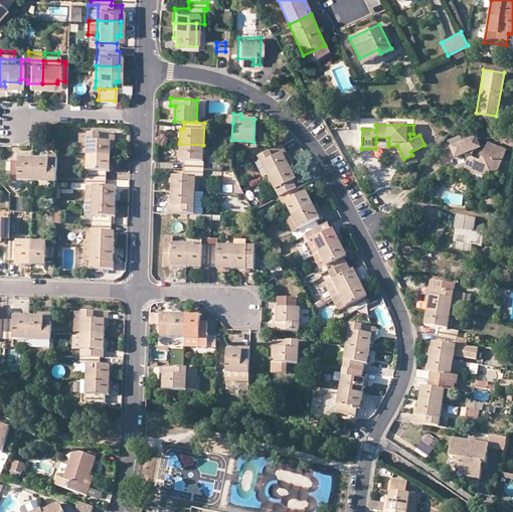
[(78,154),(86,154),(87,131),(79,131),(78,154)]
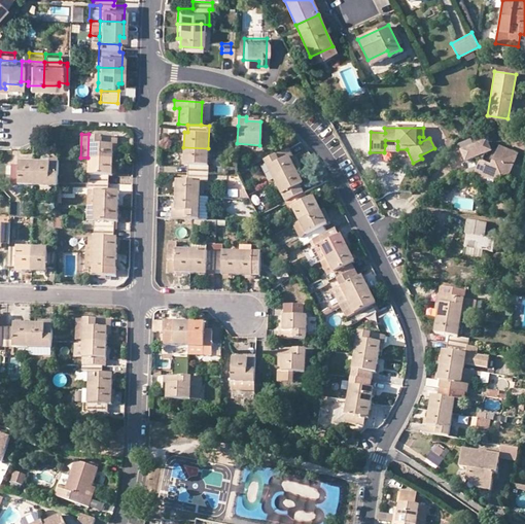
[(116,143),(116,135),(89,134),(88,158),(112,159),(112,143),(116,143)]
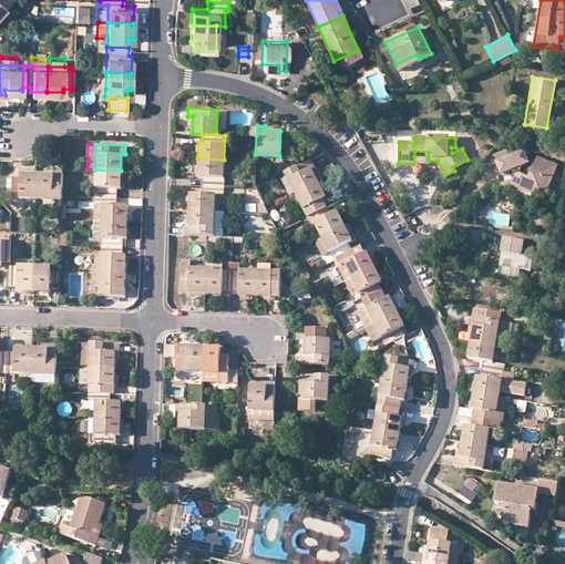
[(515,173),(514,177),(526,183),(523,190),(531,194),(546,187),(556,165),(536,156),(535,160),(532,167),(524,164),(527,163),(523,151),(495,162),(501,174),(510,170),(515,173)]
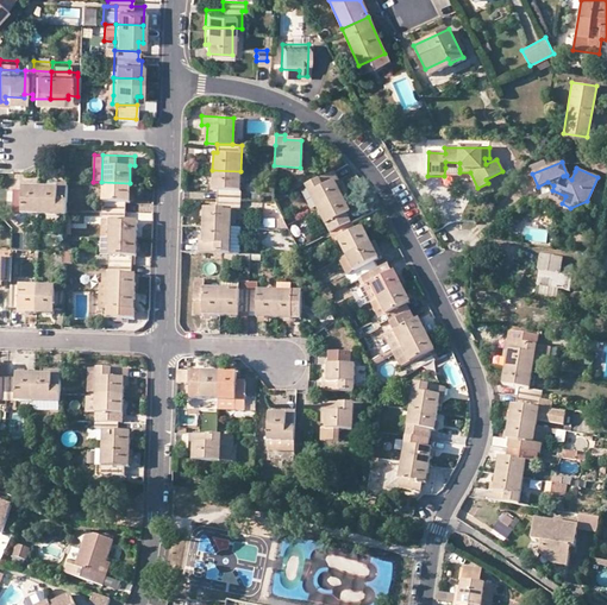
[(333,168),(304,183),(317,208),(342,196),(333,178),(338,176),(333,168)]
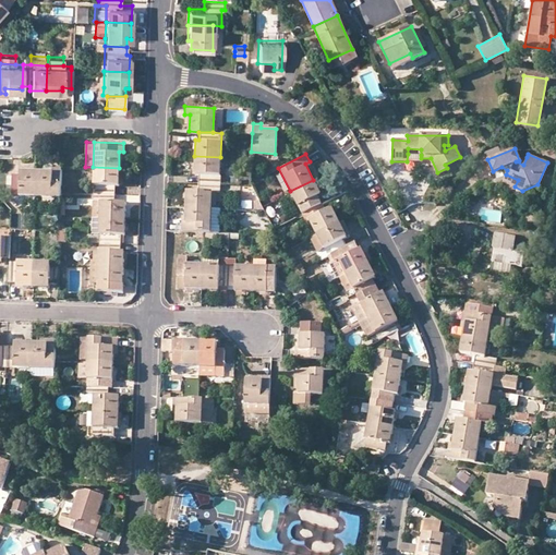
[(220,157),(194,156),(194,172),(197,172),(197,180),(220,181),(220,157)]
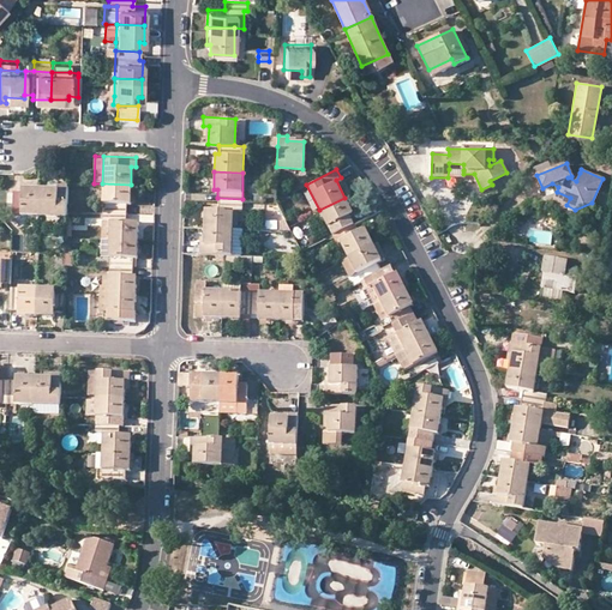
[(58,187),(39,187),(37,213),(65,215),(66,207),(66,182),(58,182),(58,187)]
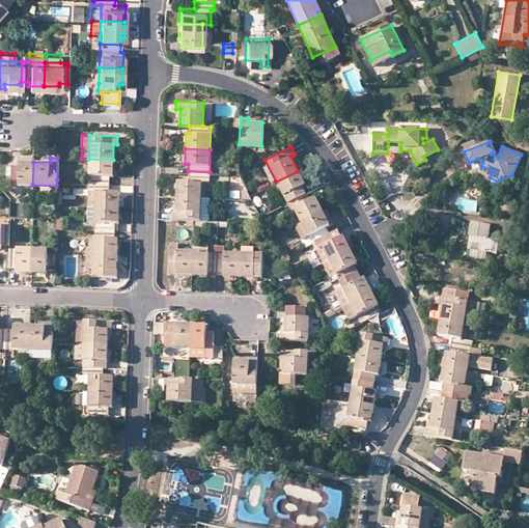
[(113,160),(88,159),(87,181),(109,182),(109,175),(112,175),(113,160)]
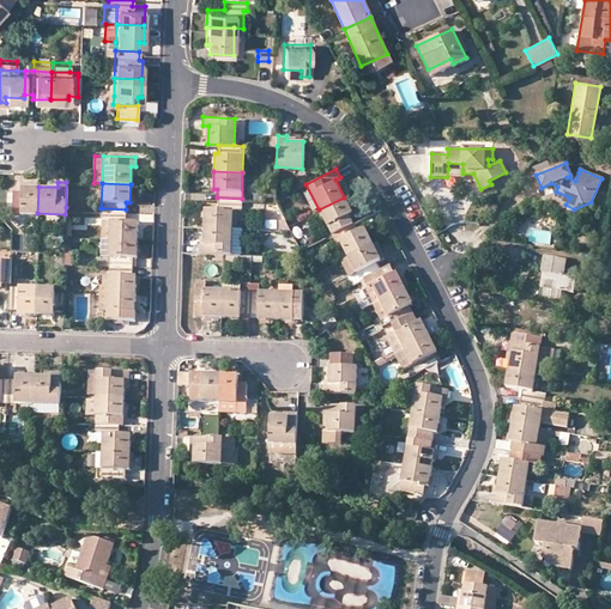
[(38,187),(22,186),(22,189),(12,189),(11,213),(37,213),(38,187)]
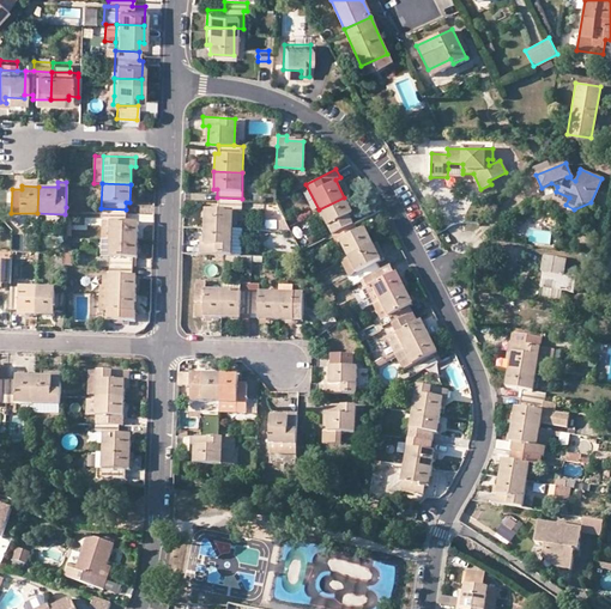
[(554,199),(566,205),(569,198),(556,192),(554,199)]
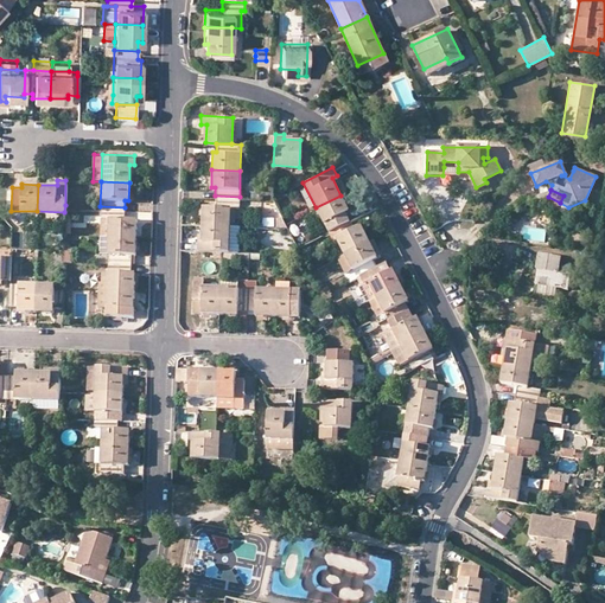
[(240,197),(215,196),(215,205),(203,205),(202,222),(230,223),(230,206),(240,206),(240,197)]
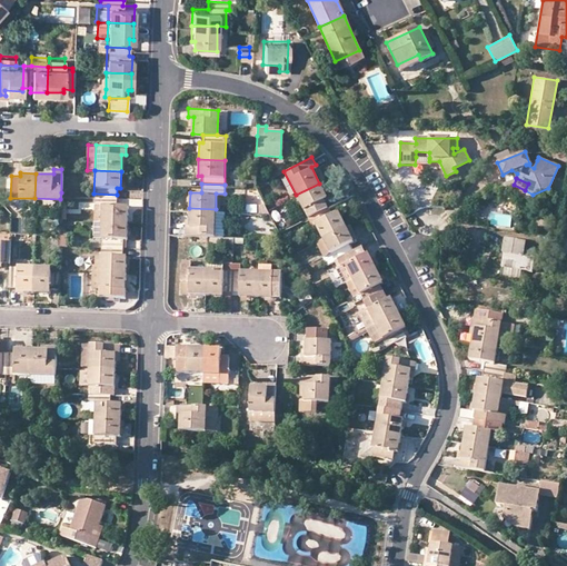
[(326,197),(319,184),(296,195),(307,216),(327,206),(322,198),(326,197)]
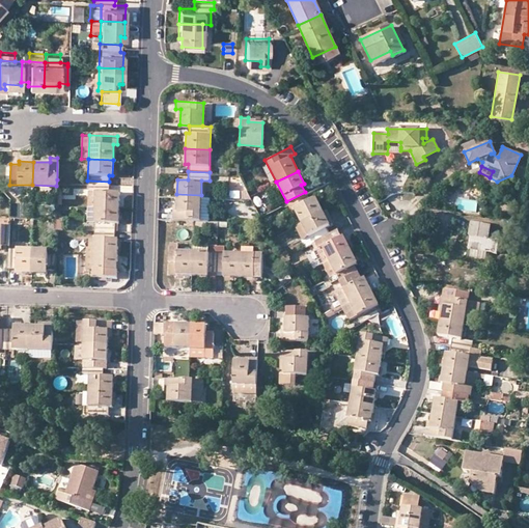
[(94,190),(94,205),(117,206),(118,191),(109,190),(109,182),(87,181),(87,189),(94,190)]
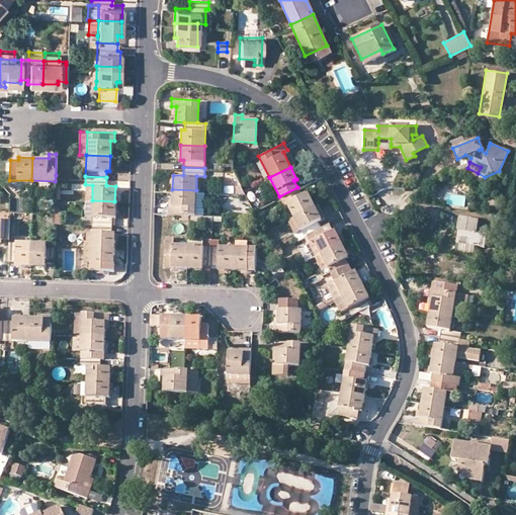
[(301,194),(297,187),(279,196),(275,198),(279,205),(286,201),(293,216),(313,204),(307,191),(301,194)]
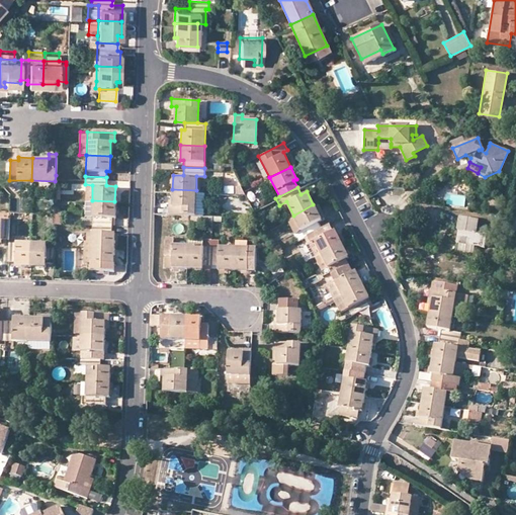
[(196,190),(172,189),(172,205),(167,205),(167,212),(187,213),(195,213),(196,190)]
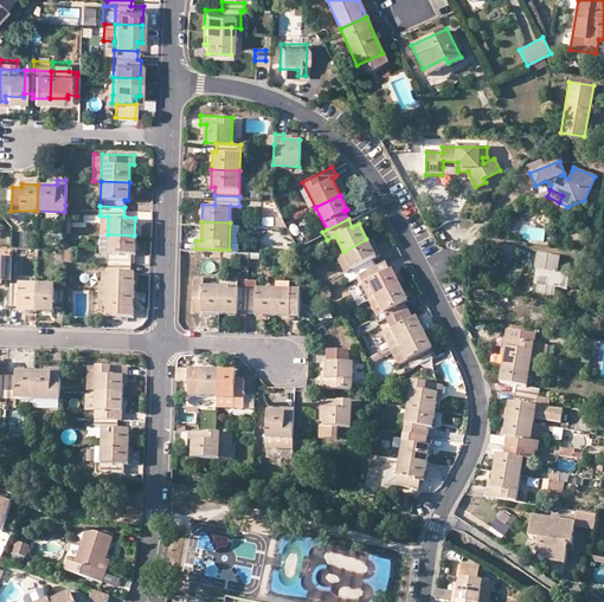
[(96,252),(96,260),(107,260),(130,261),(130,252),(134,252),(134,235),(108,234),(98,234),(98,252),(96,252)]
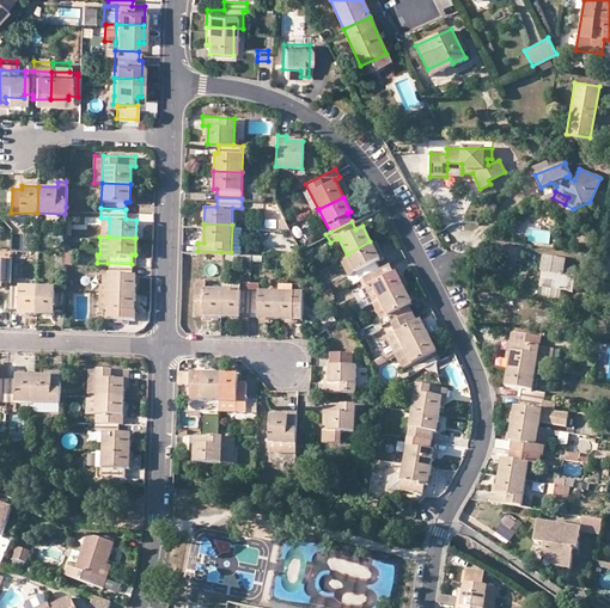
[(378,257),(370,241),(347,255),(339,258),(347,274),(346,275),(351,282),(359,277),(379,268),(374,259),(378,257)]
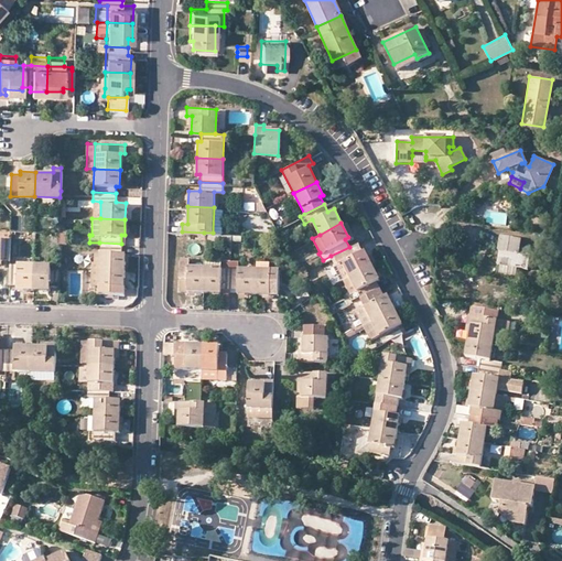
[(520,237),(499,234),(497,247),(499,247),(496,261),(498,262),(514,265),(526,267),(529,252),(527,251),(528,246),(519,244),(520,237)]
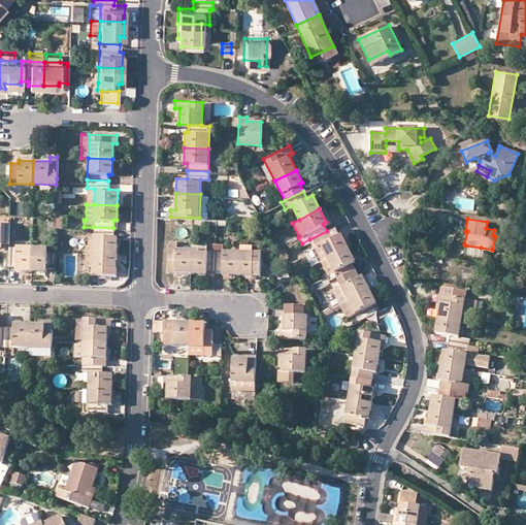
[(8,221),(0,220),(0,244),(0,241),(8,241),(8,221)]
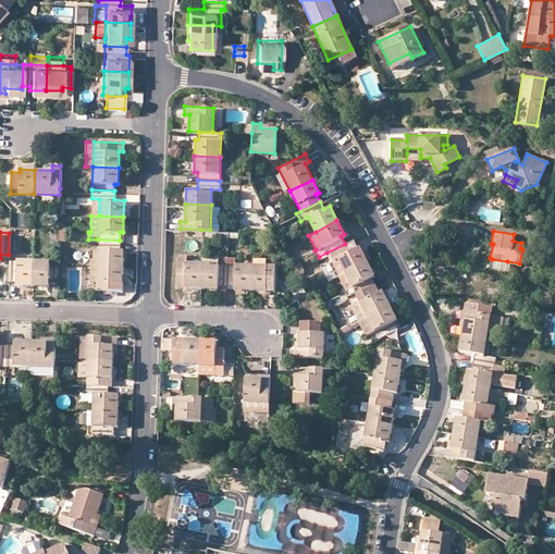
[(120,241),(98,239),(98,265),(122,266),(123,249),(120,248),(120,241)]
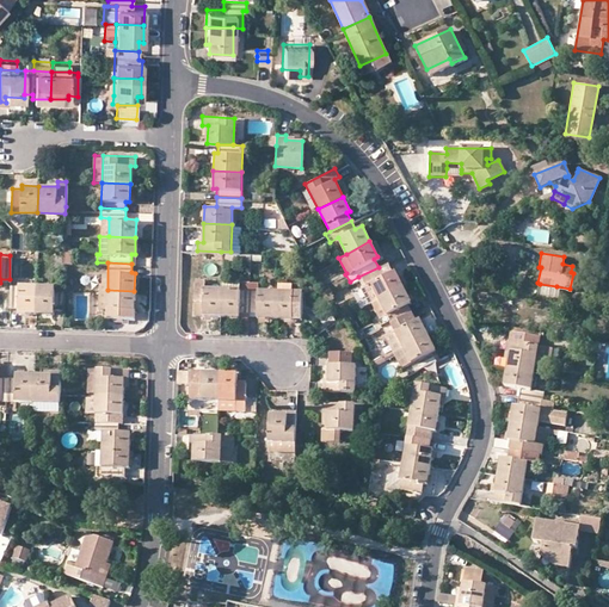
[(388,262),(379,267),(358,277),(362,285),(361,286),(369,302),(377,297),(403,285),(394,270),(392,271),(388,262)]
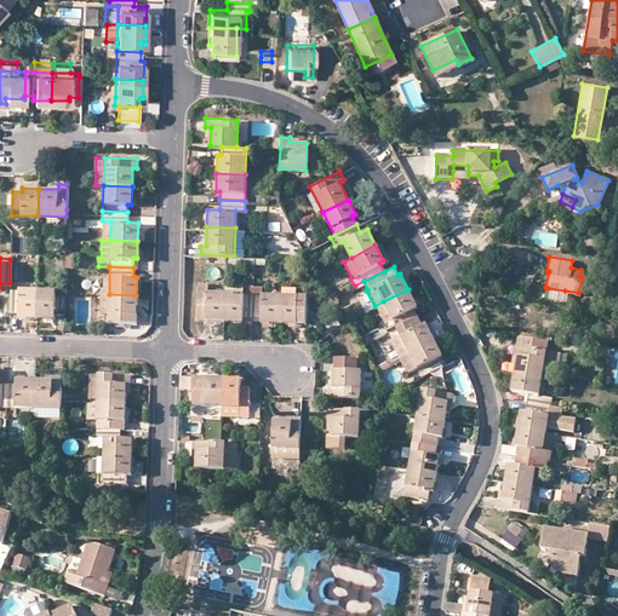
[(508,283),(501,281),(497,294),(504,295),(508,283)]
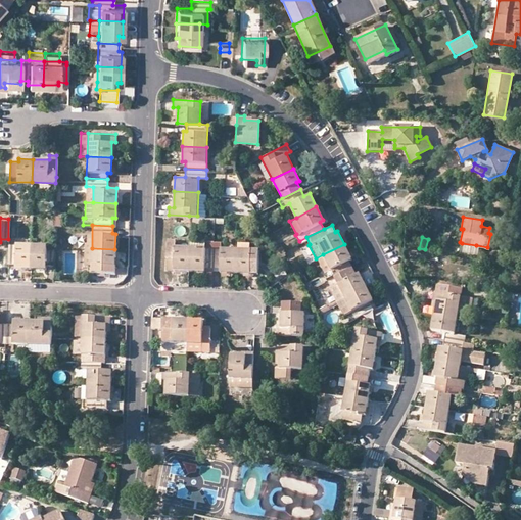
[(175,238),(166,238),(164,268),(187,269),(188,246),(175,245),(175,238)]
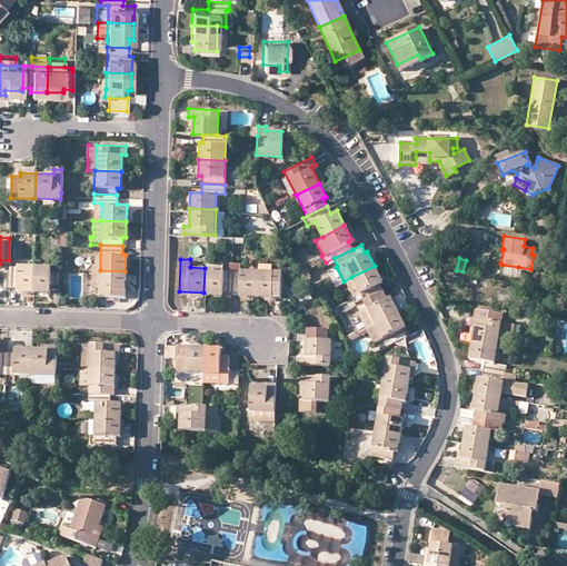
[(230,261),(206,260),(205,268),(204,293),(221,294),(221,289),(229,290),(230,261)]
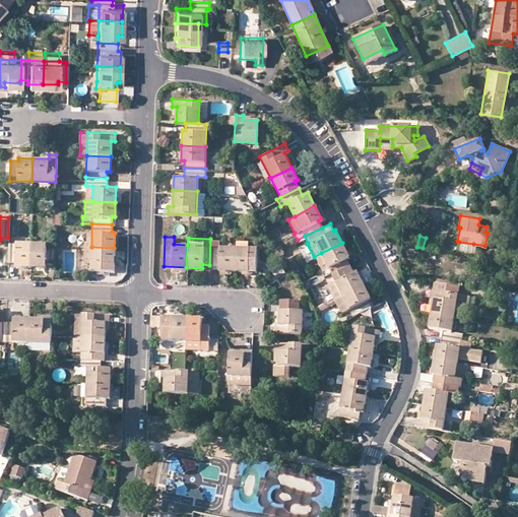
[(219,239),(210,239),(209,265),(217,265),(217,268),(233,269),(234,246),(218,245),(219,239)]
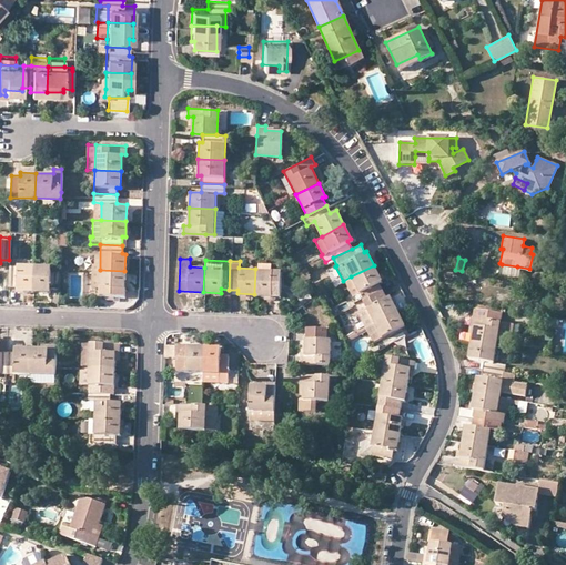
[(33,264),(8,263),(8,284),(16,285),(16,289),(32,290),(33,264)]
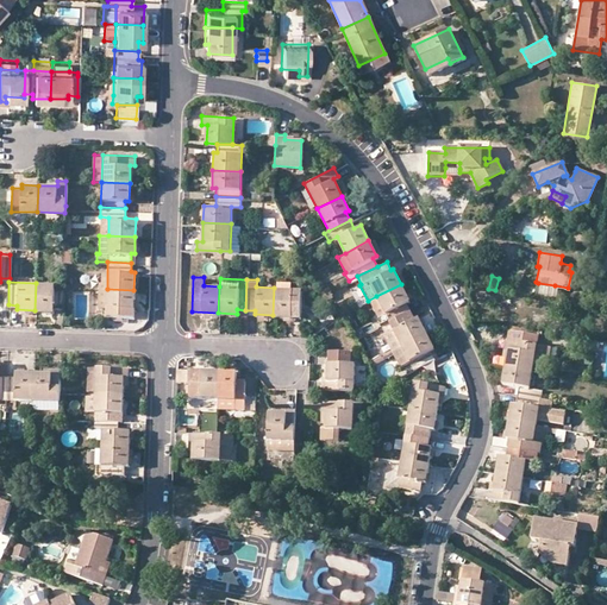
[(62,283),(36,283),(35,310),(52,310),(52,306),(62,306),(62,288),(62,283)]
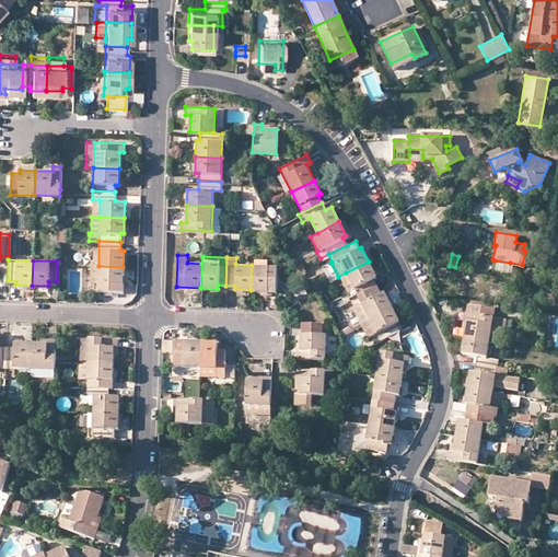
[(509,271),(510,263),(495,260),(492,268),(509,271)]
